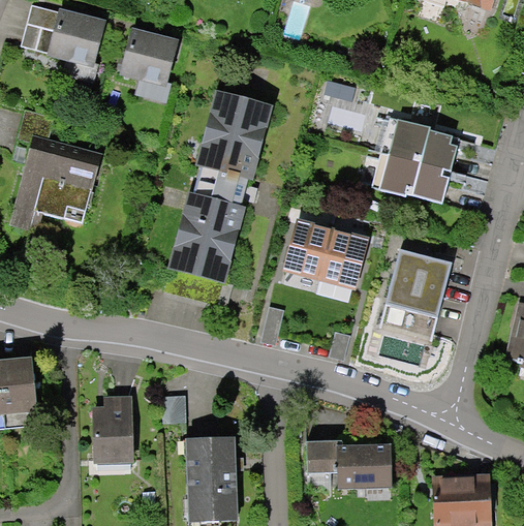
[(424,0),(423,4),(485,25),(493,0),(424,0)]
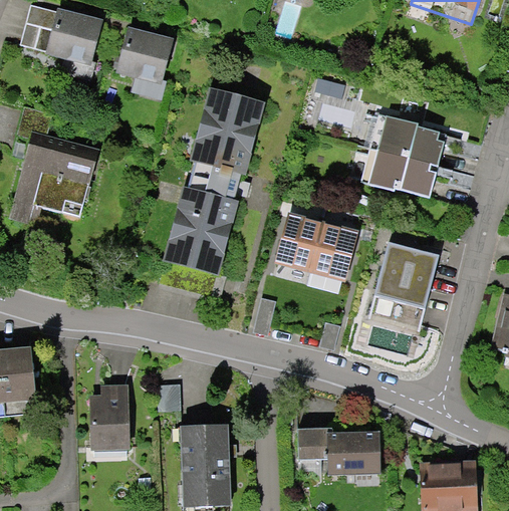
[(105,21),(30,3),(17,48),(62,57),(58,74),(90,82),(105,21)]
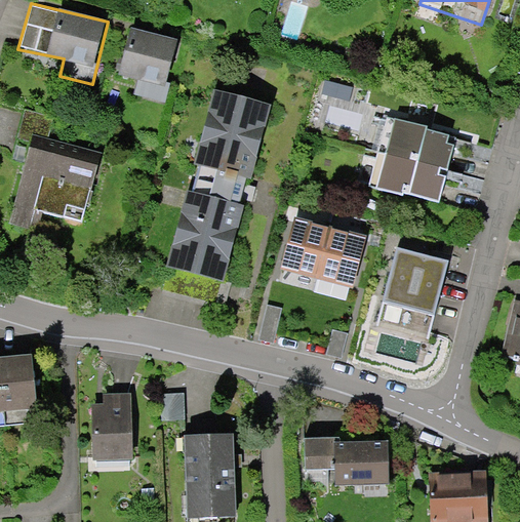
[(177,41),(129,29),(118,75),(133,78),(129,95),(161,104),(177,41)]
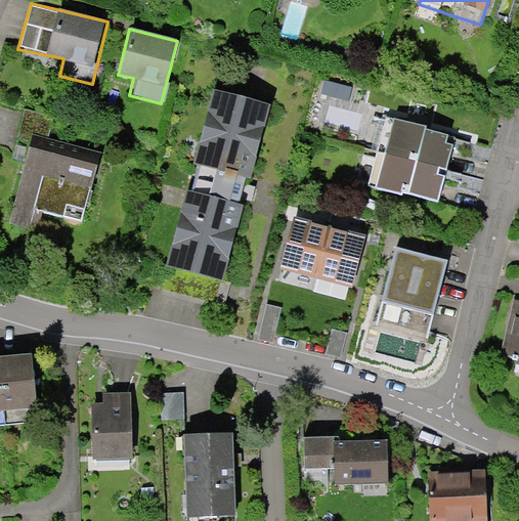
[(160,288),(216,304),(266,103),(214,90),(160,288)]
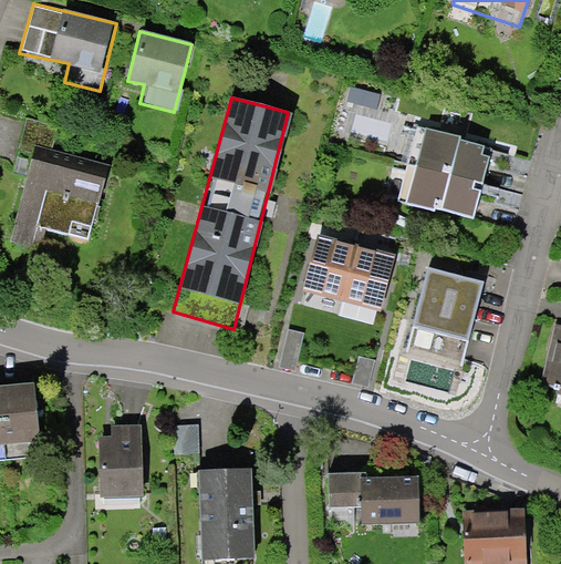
[(414,127),(406,163),(485,180),(490,151),(448,142),(449,135),(414,127)]
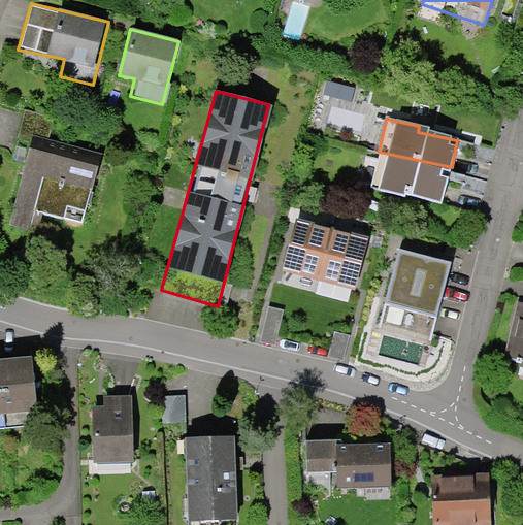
[(26,137),(5,224),(35,230),(38,216),(82,226),(98,154),(26,137)]
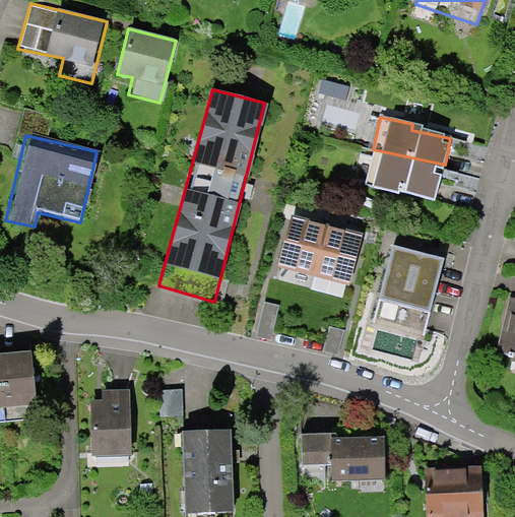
[(438,199),(445,165),(373,149),(365,185),(400,194),(401,190),(438,199)]
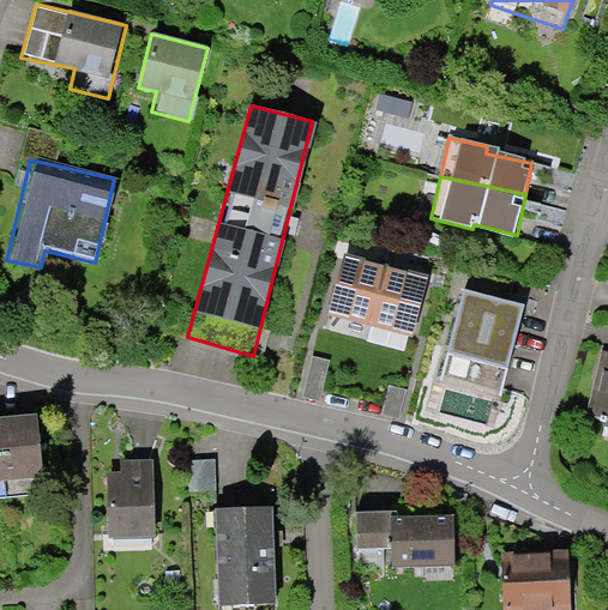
[(378,326),(390,266),(350,259),(338,318),(378,326)]
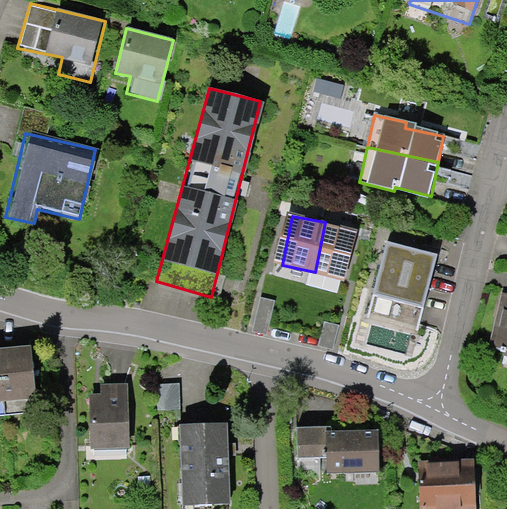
[(347,278),(357,229),(325,222),(315,272),(347,278)]
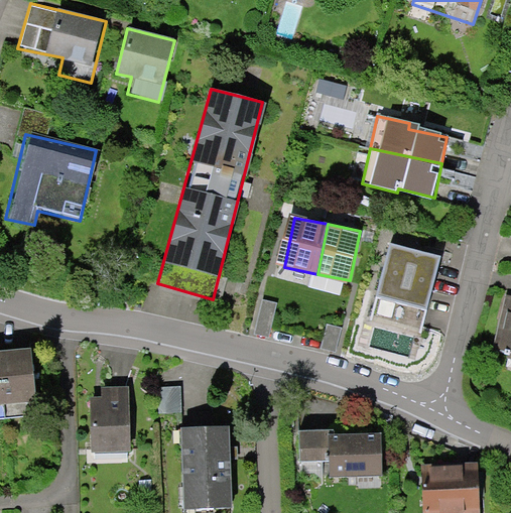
[(440,256),(384,241),(363,318),(419,334),(440,256)]
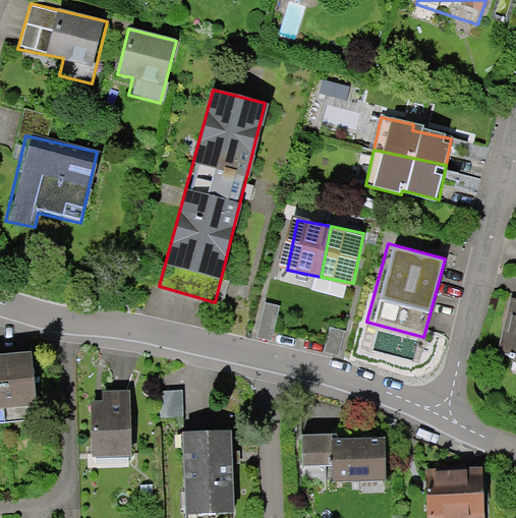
[(515,299),(507,298),(495,361),(515,364),(515,299)]
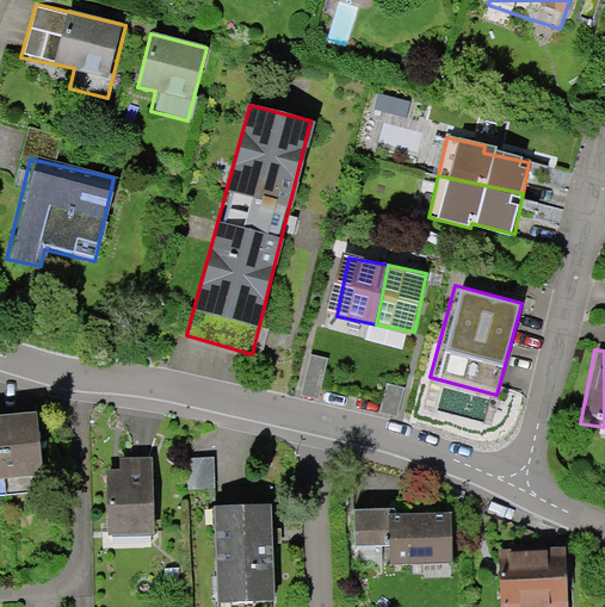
[(327,357),(308,352),(298,394),(318,398),(327,357)]
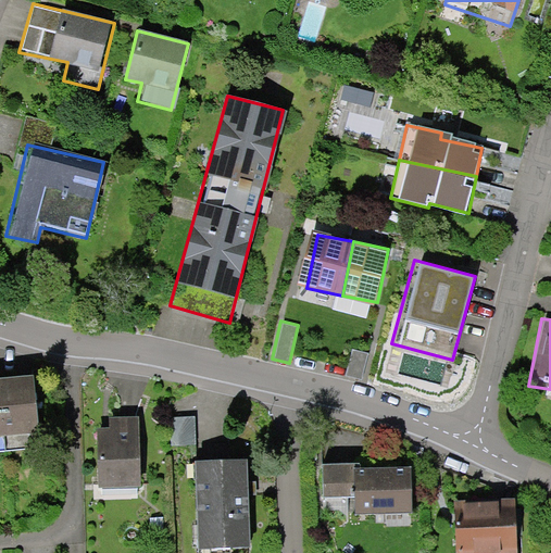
[(370,354),(350,350),(345,374),(363,379),(370,354)]
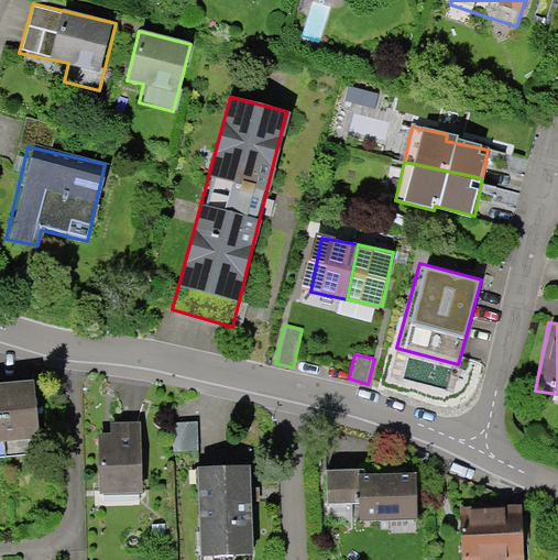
[(36,379),(0,382),(0,441),(43,437),(36,379)]
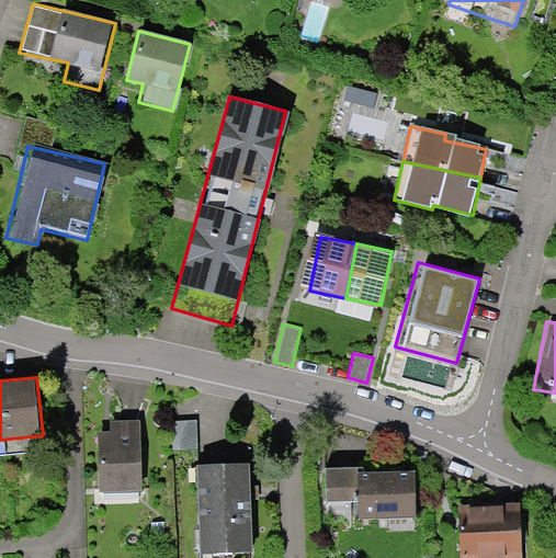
[(110,429),(97,430),(100,489),(143,487),(139,413),(109,416),(110,429)]
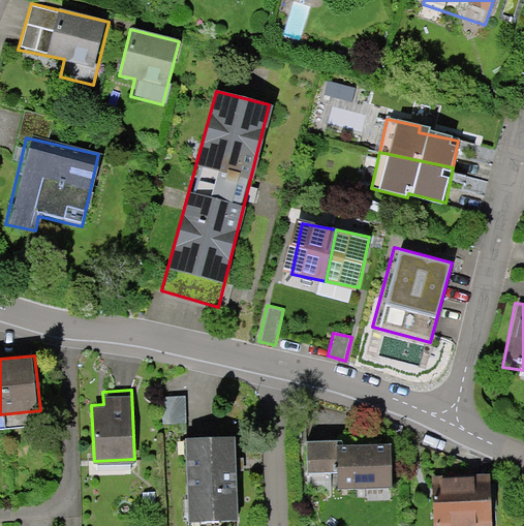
[(181,396),(155,396),(155,423),(181,423),(181,396)]
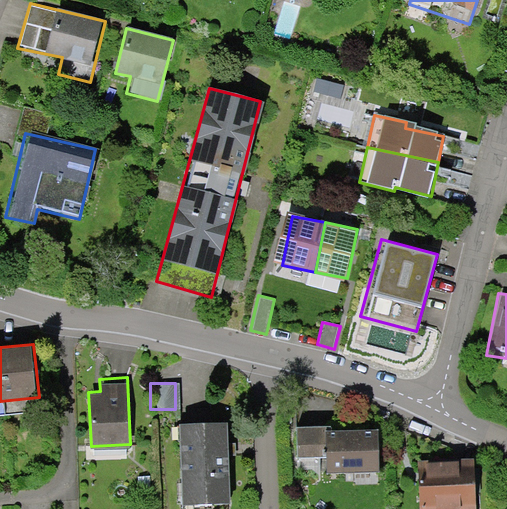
[(229,420),(181,420),(181,500),(229,500),(229,420)]
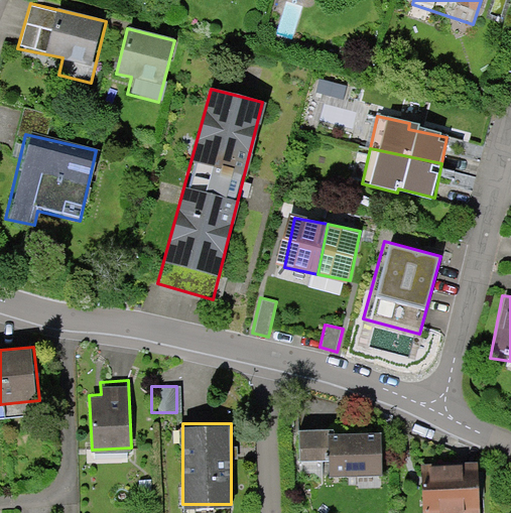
[(334,427),(297,428),(297,459),(329,459),(329,476),(382,475),(381,433),(334,434),(334,427)]
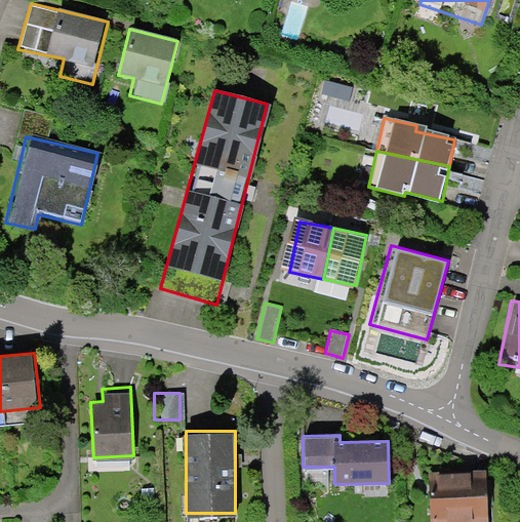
[(487,521),(485,474),(429,476),(431,521),(487,521)]
